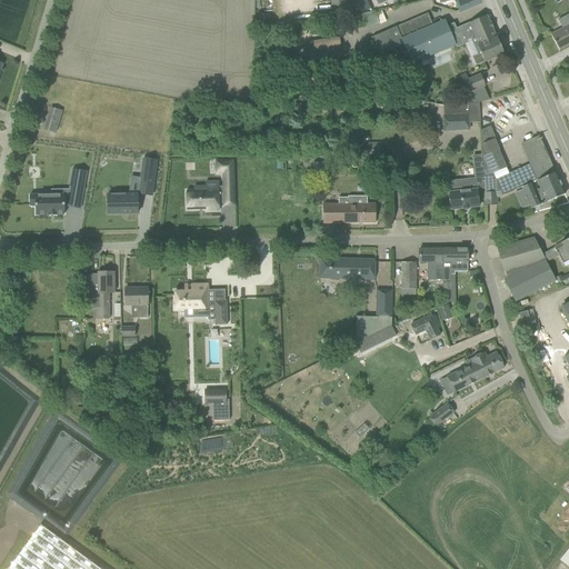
[(348,9),(346,0),(329,0),(331,12),(348,9)]
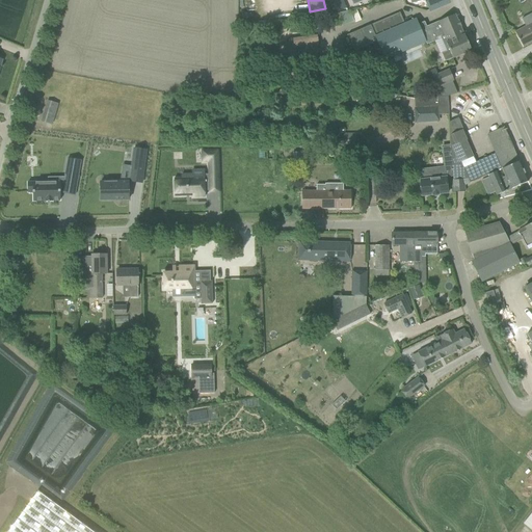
[(343,0),(335,0),(334,0),(339,11),(347,8),(343,0)]
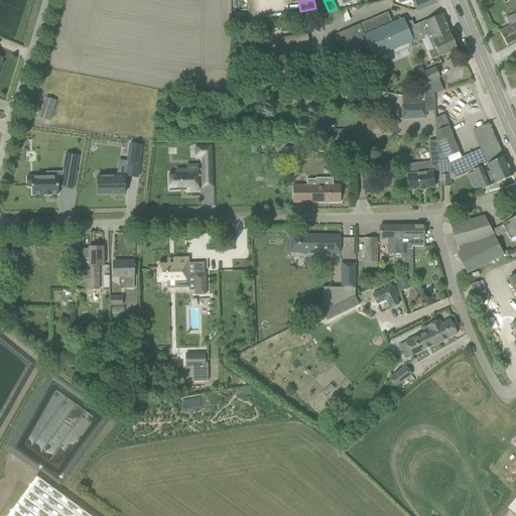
[(435,2),(434,0),(397,0),(398,4),(411,1),(415,10),(435,2)]
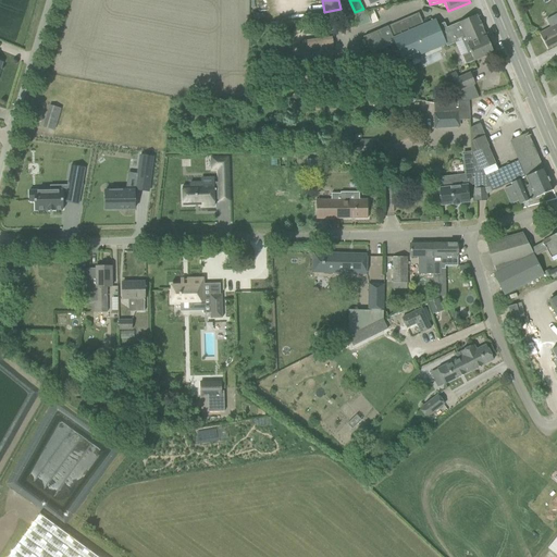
[(371,54),(395,44),(403,62),(446,44),(447,47),(458,42),(457,40),(460,38),(466,36),(472,33),(475,41),(485,37),(475,15),(446,28),(444,23),(437,25),(435,20),(423,25),(419,13),(387,27),(363,37),(371,54)]
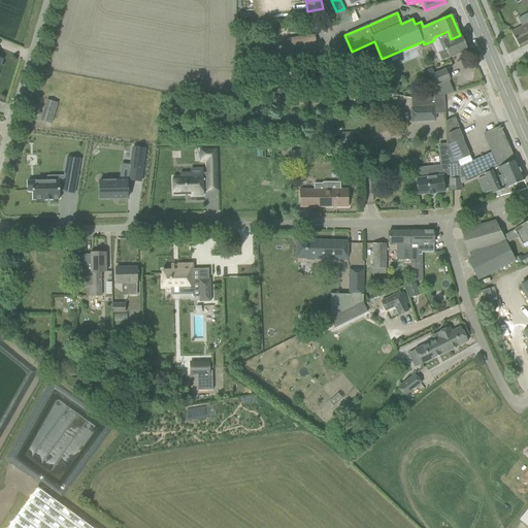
[(522,26),(512,32),(519,46),(527,41),(527,20),(525,14),(518,19),(522,26)]
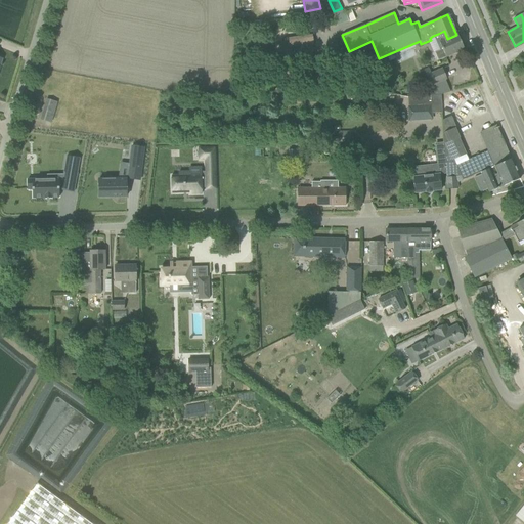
[(454,53),(463,50),(464,49),(457,34),(456,35),(447,39),(444,31),(438,34),(433,36),(439,50),(434,52),(438,60),(454,53)]
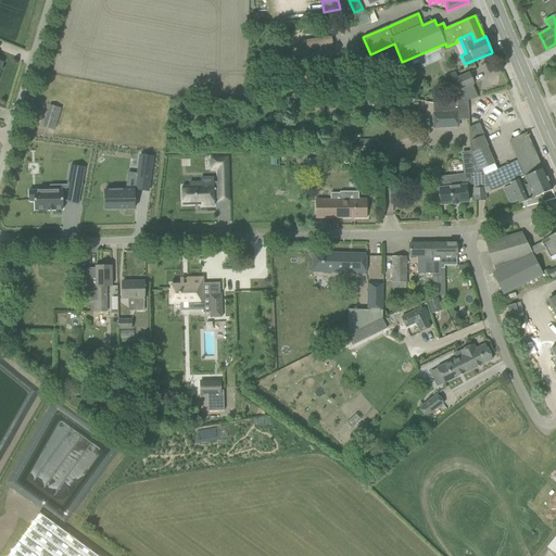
[(330,36),(319,37),(321,48),(326,48),(324,53),(331,57),(333,51),(330,50),(332,47),(330,36)]
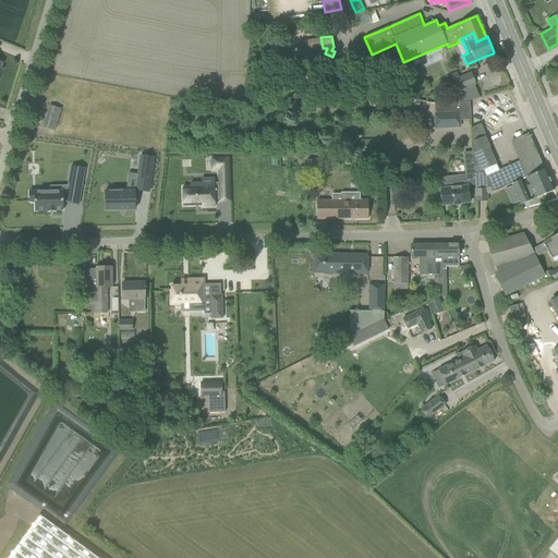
[(475,85),(471,73),(453,81),(459,92),(473,85),(475,85)]
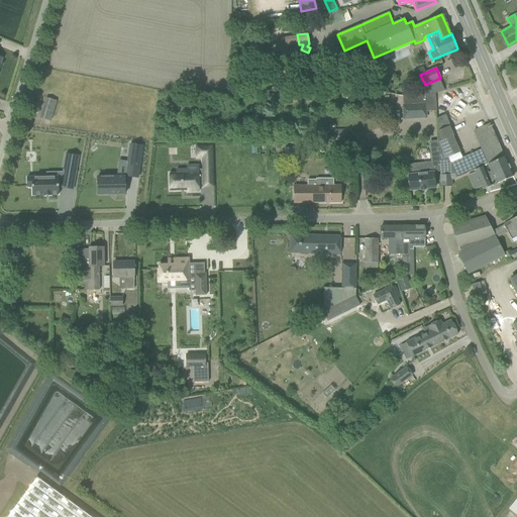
[(443,91),(438,79),(425,85),(428,94),(434,94),(443,91)]
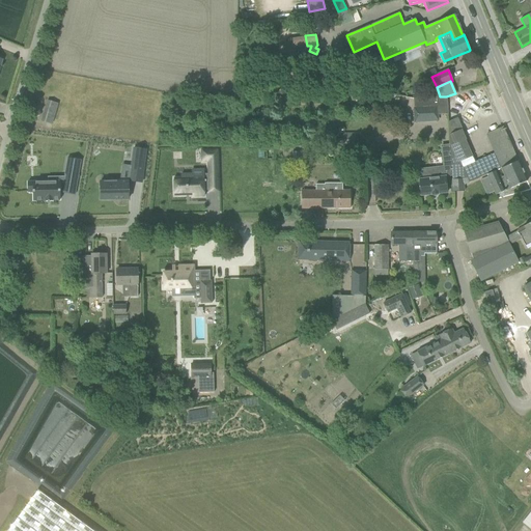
[(440,96),(413,99),(414,107),(413,107),(414,123),(438,121),(438,115),(447,114),(446,96),(440,96)]
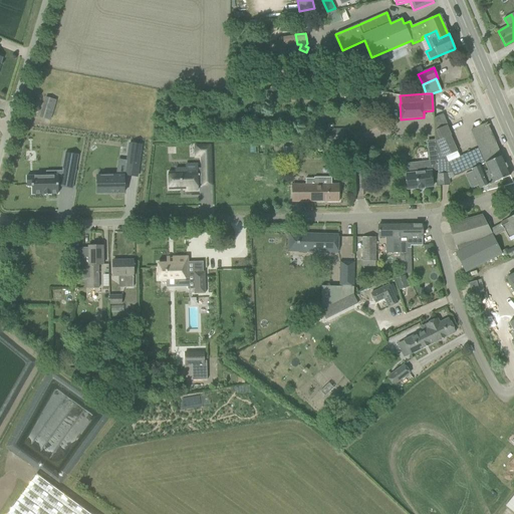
[(45,97),(39,117),(49,120),(55,100),(45,97)]
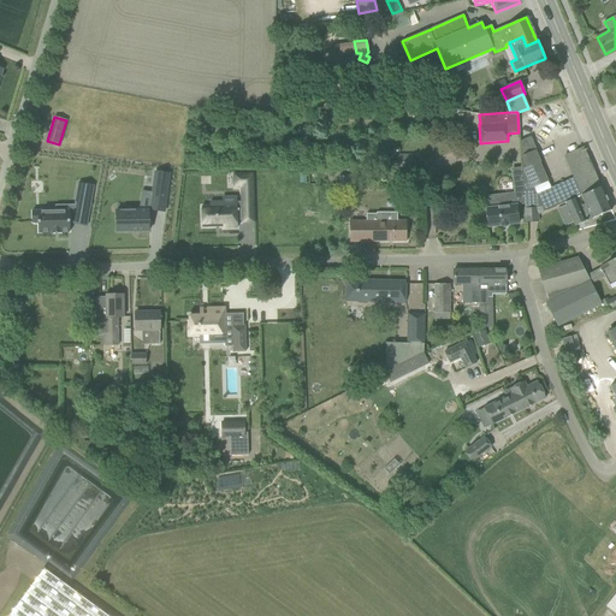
[(534,150),(521,157),(521,169),(522,194),(523,207),(523,208),(535,208),(538,214),(544,212),(564,202),(575,199),(581,195),(599,188),(582,148),(572,153),(564,157),(574,178),(537,194),(533,188),(549,182),(539,161),(534,150)]
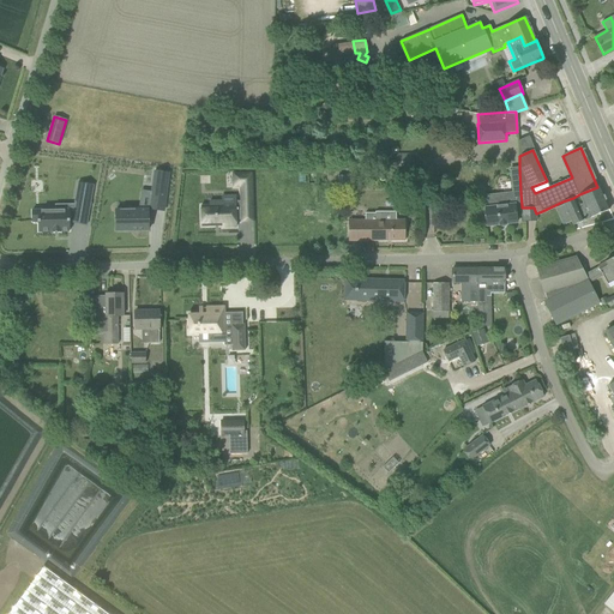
[(410,154),(397,154),(396,169),(410,169),(410,154)]
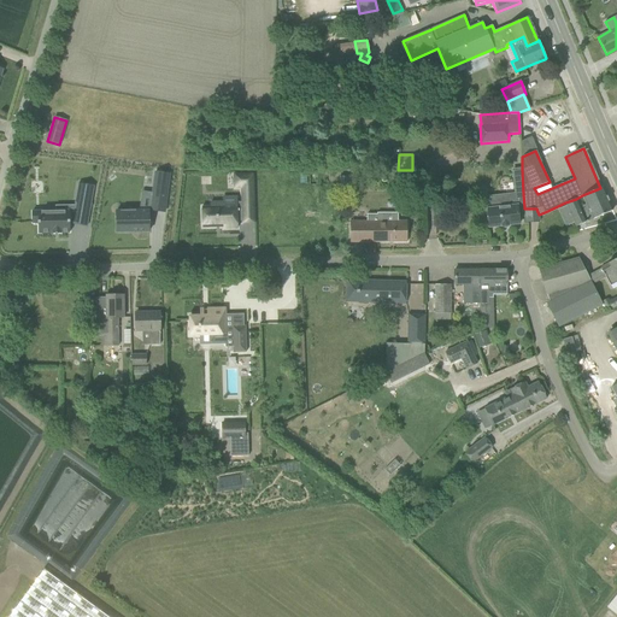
[(152,193),(152,199),(166,200),(169,174),(156,172),(152,193)]
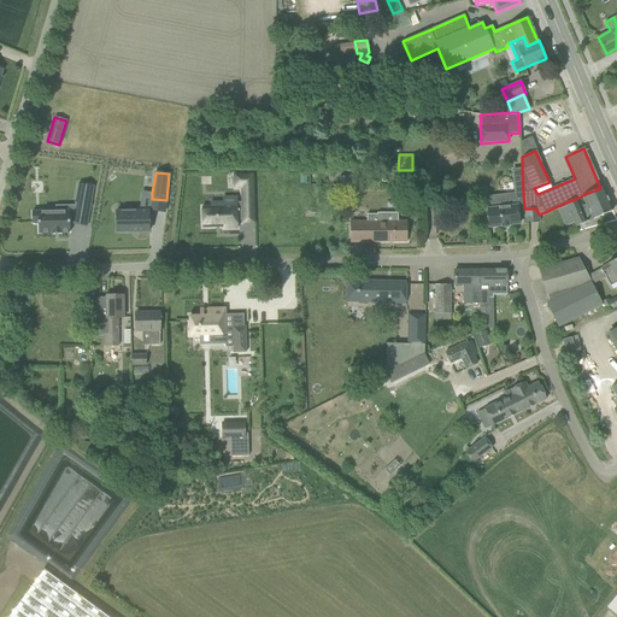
[(201,207),(203,228),(224,228),(224,230),(238,229),(238,223),(244,223),(244,210),(253,210),(252,176),(234,176),(234,188),(241,188),(242,204),(234,204),(235,207),(223,207),(223,204),(210,204),(210,207),(201,207)]
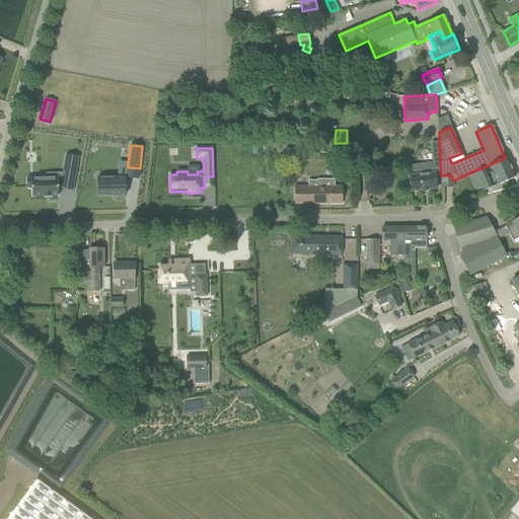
[(66,154),(62,178),(74,180),(79,157),(66,154)]
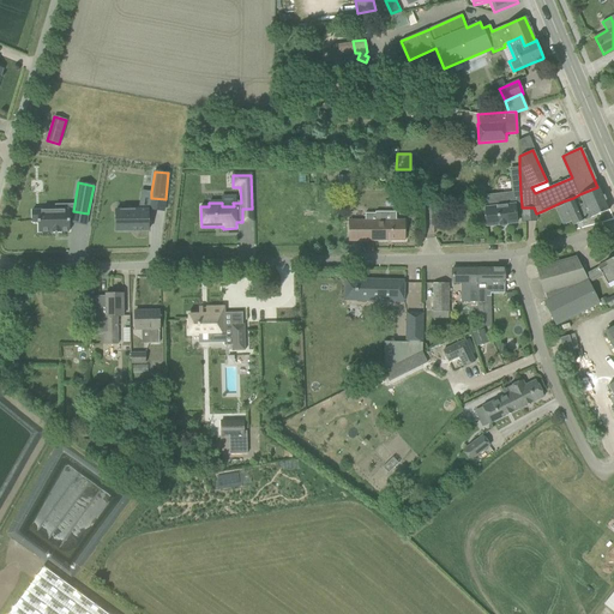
[(573,198),(563,202),(569,215),(573,226),(609,210),(599,186),(597,187),(579,194),(583,202),(576,205),(573,198)]
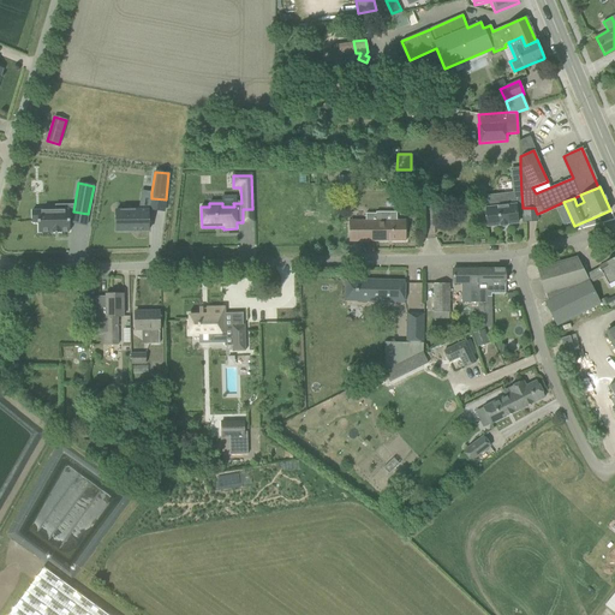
[(487,220),(488,227),(518,224),(515,206),(508,207),(508,199),(476,203),(477,221),(487,220)]
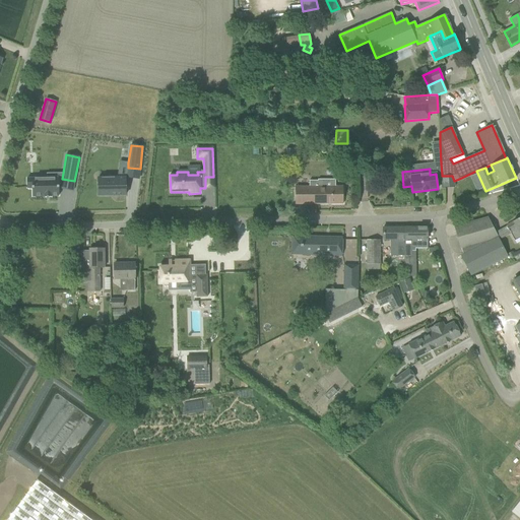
[(125,177),(98,178),(99,195),(126,195),(125,180),(125,177)]
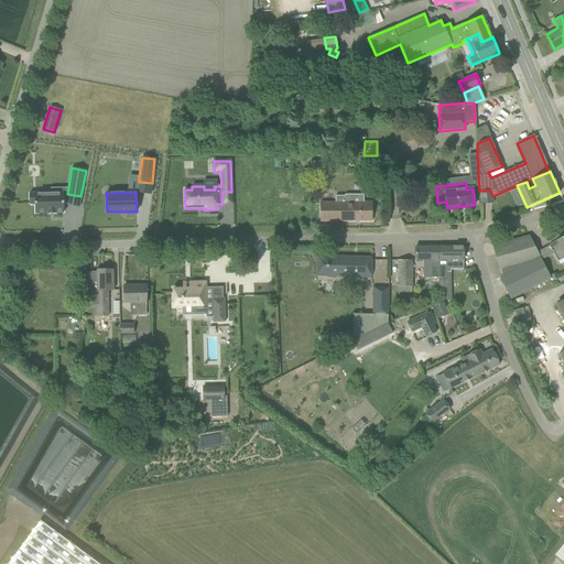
[(63,193),(29,194),(29,204),(34,204),(34,214),(63,213),(63,193)]
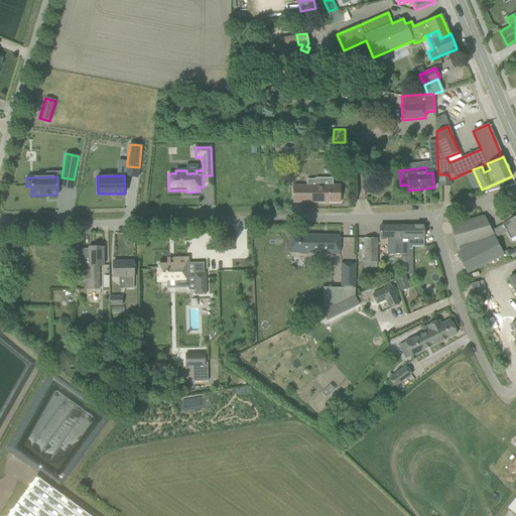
[(292,203),(314,203),(341,203),(340,185),(333,185),(333,178),(315,178),(315,179),(306,179),(306,185),(292,185),(292,203)]
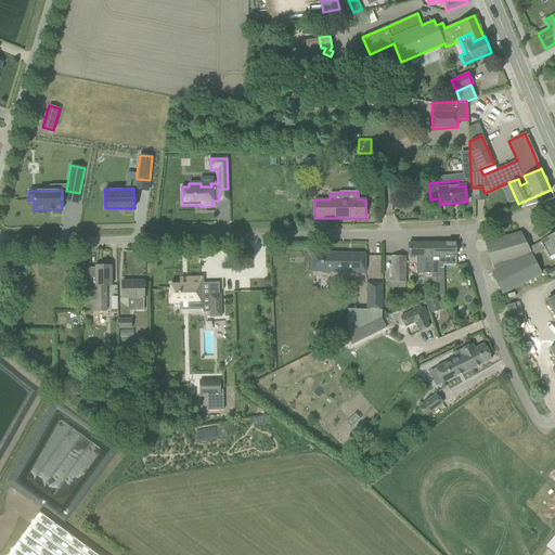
[(554,253),(554,232),(547,236),(540,241),(544,249),(549,257),(554,253)]
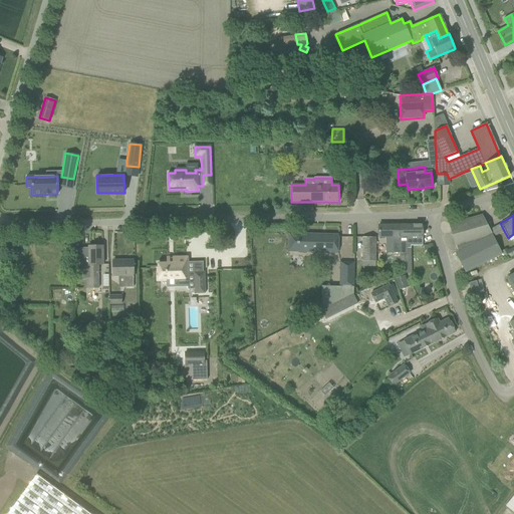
[(491,234),(489,230),(486,224),(482,216),(449,225),(455,245),(456,245),(458,251),(491,234)]
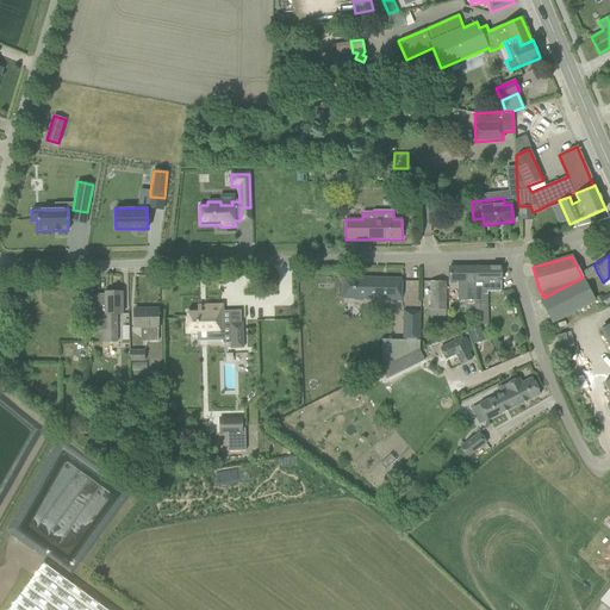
[(473,267),(449,267),(449,279),(449,281),(458,281),(458,300),(474,300),(473,267)]
